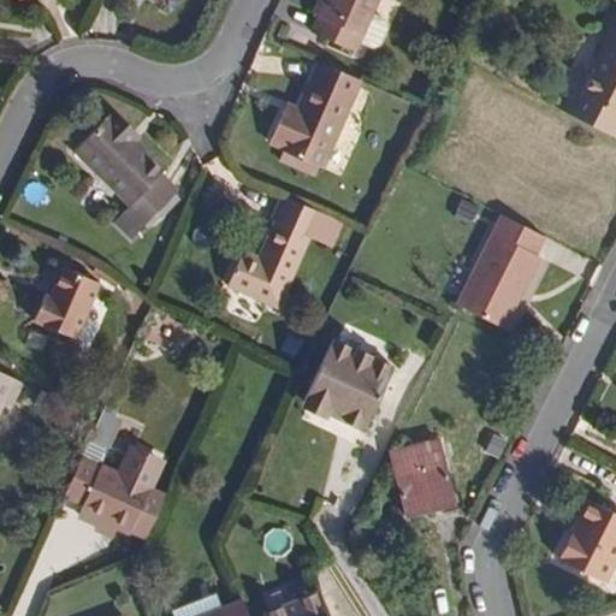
[(377,0),(326,0),(319,17),(312,33),(355,51),(359,41),(373,47),(380,45),(388,27),(385,21),(371,13),(377,0)]
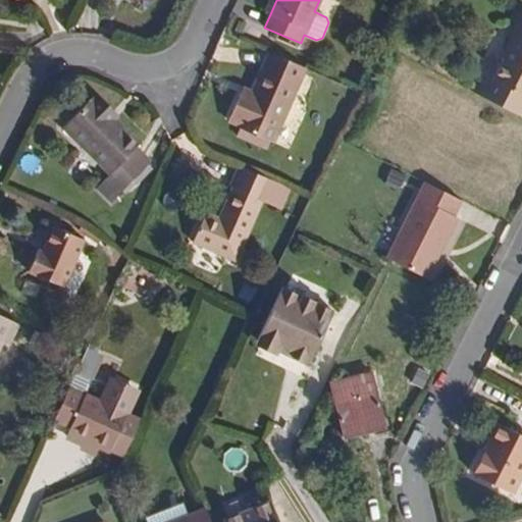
[(276,0),(270,0),(265,12),(270,14),(276,0)]
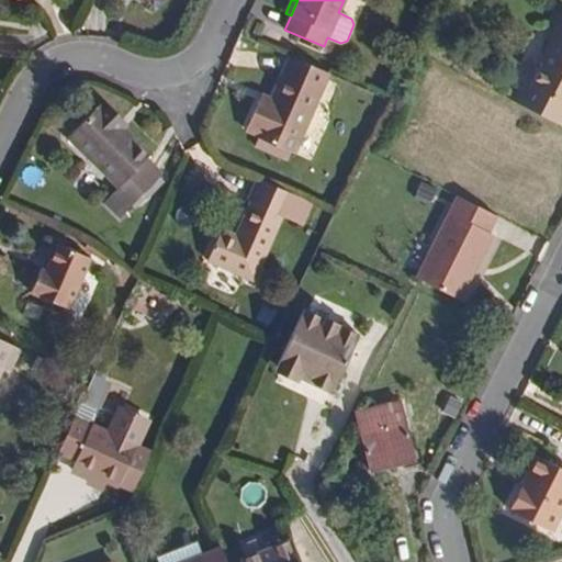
[(561,14),(554,11),(550,20),(558,23),(538,63),(542,65),(531,87),(526,97),(514,91),(509,99),(561,125),(561,123),(561,14)]
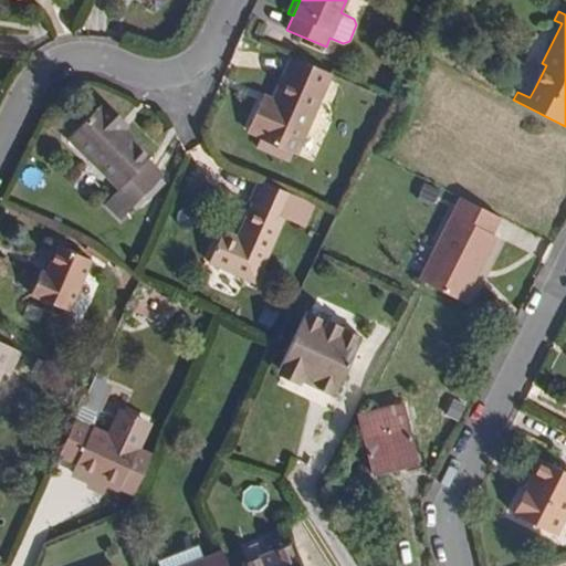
[(296,154),(332,73),(293,56),(274,98),(272,104),(261,100),(248,130),(261,137),(293,153),(296,154)]
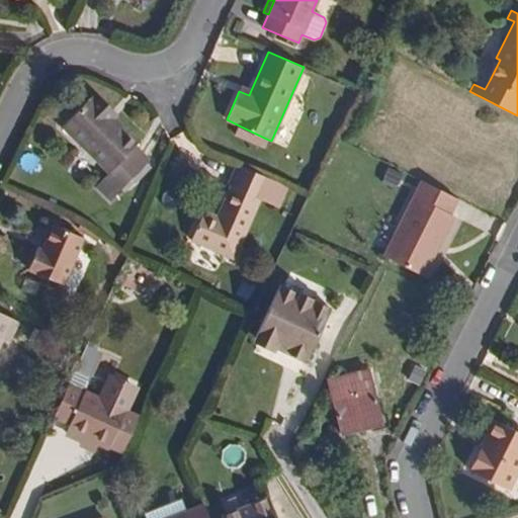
[(249,95),(251,90),(242,86),(239,91),(249,95)]
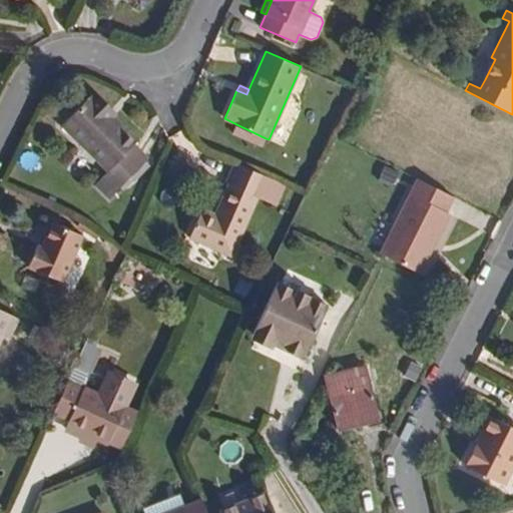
[(109,198),(148,159),(134,145),(138,141),(114,117),(105,109),(109,105),(96,93),(93,97),(91,95),(62,125),(108,170),(95,184),(109,198)]
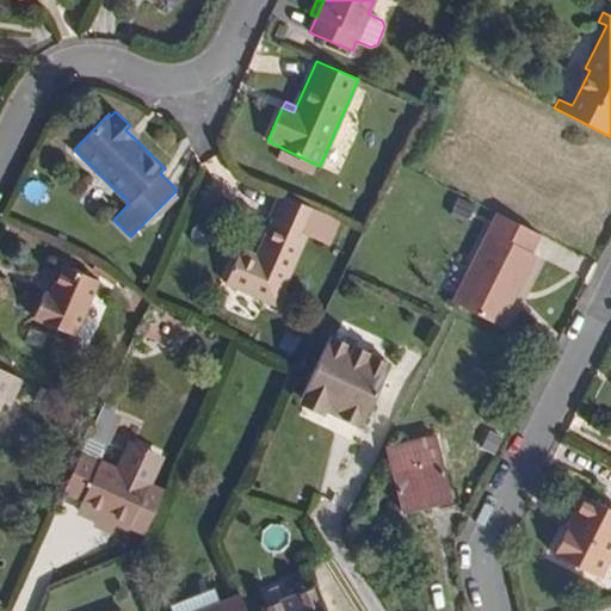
[(140,135),(130,125),(125,130),(136,140),(140,135)]
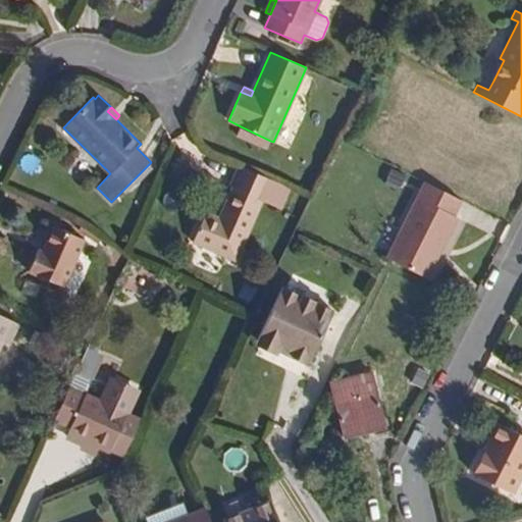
[(241,126),(238,135),(267,149),(270,141),(241,126)]
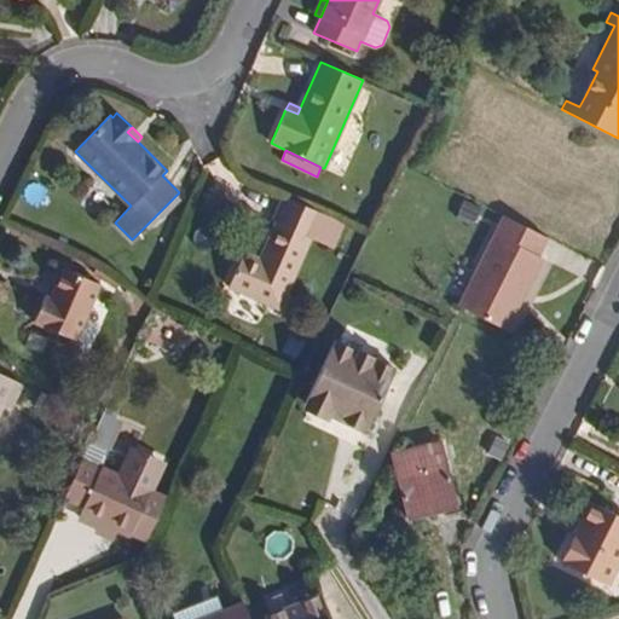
[(339,220),(284,196),(273,220),(276,221),(260,259),(244,252),(229,287),(279,310),(311,238),(328,246),(339,220)]
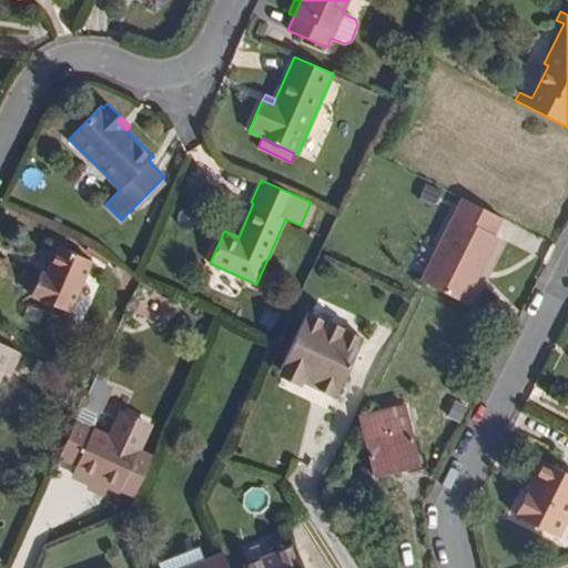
[(301,225),(305,227),(315,204),(311,202),(301,225)]
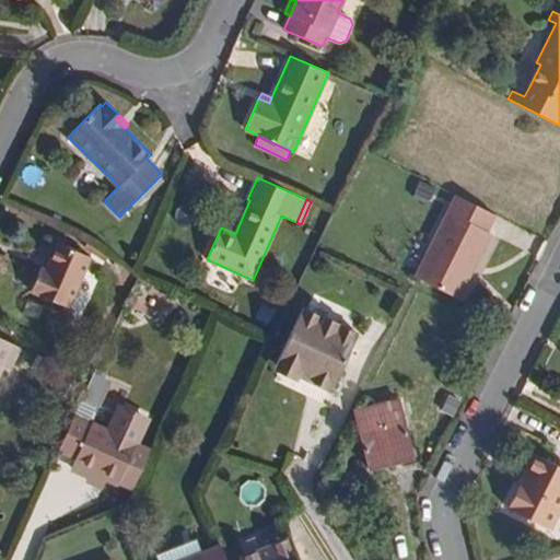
[(450,208),(409,289),(452,311),(485,246),(481,244),(489,228),(450,208)]
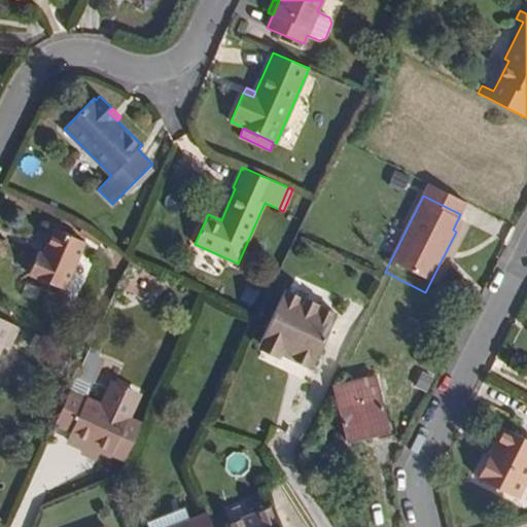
[(29,274),(64,289),(84,242),(55,229),(43,254),(39,252),(29,274)]
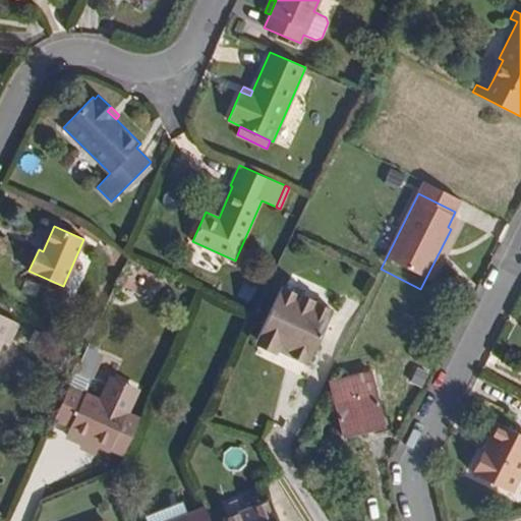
[(284,283),(258,336),(279,345),(281,341),(311,355),(334,307),(284,283)]
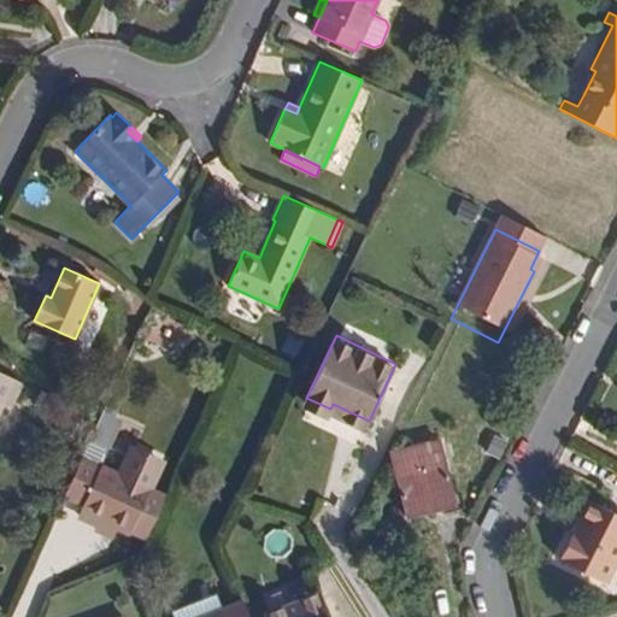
[(0,412),(4,405),(11,409),(23,383),(0,371),(0,412)]
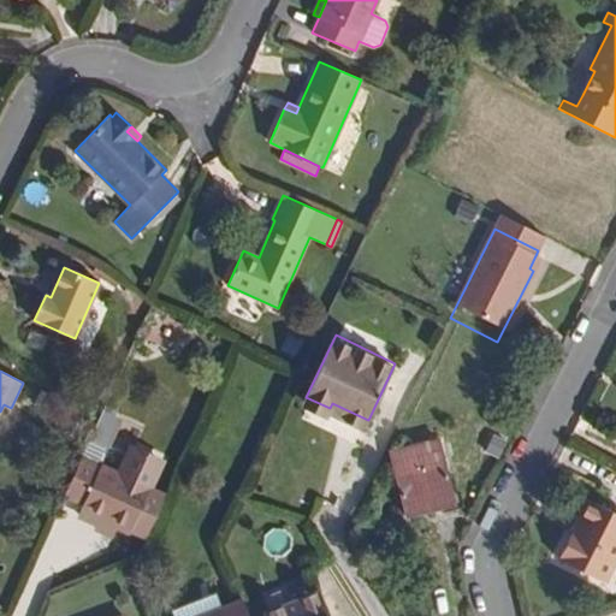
[(368,420),(332,403),(330,408),(366,426),(368,420)]
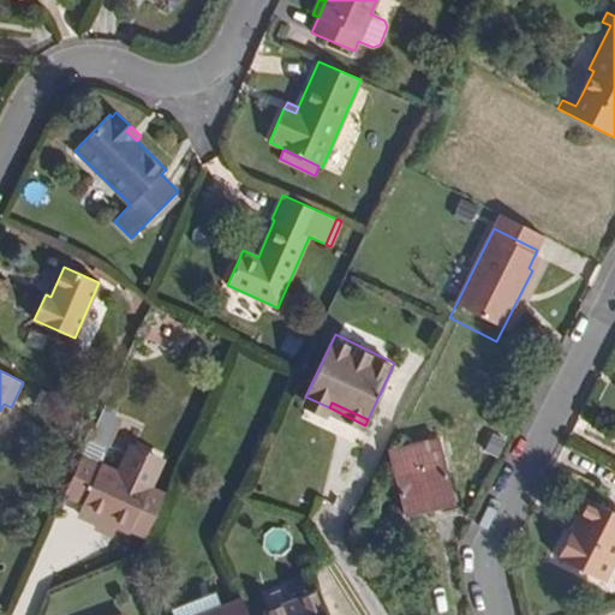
[(106,445),(107,445),(118,421),(101,412),(90,437),(106,445)]
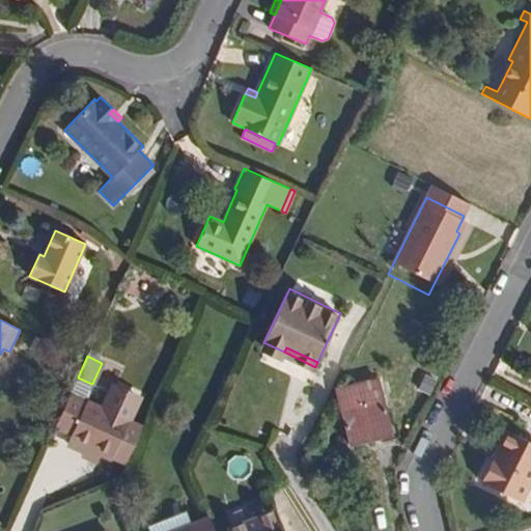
[(78,378),(71,394),(84,400),(91,384),(78,378)]
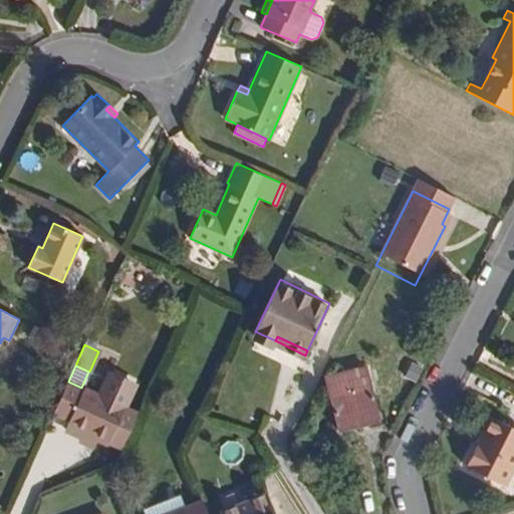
[(377,414),(365,366),(325,376),(339,430),(359,425),(358,418),(377,414)]
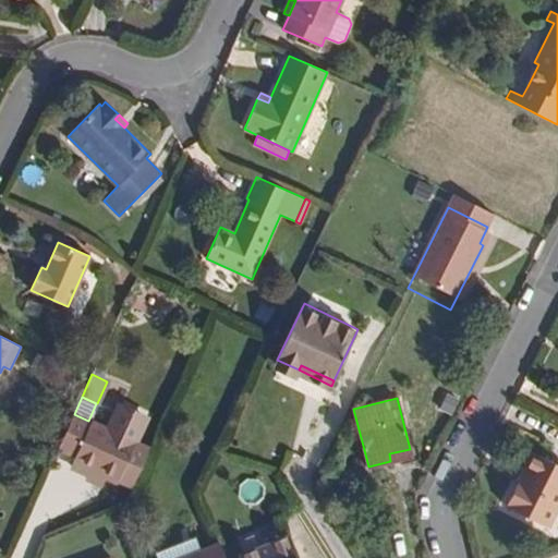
[(443,399),(434,416),(448,424),(457,407),(443,399)]
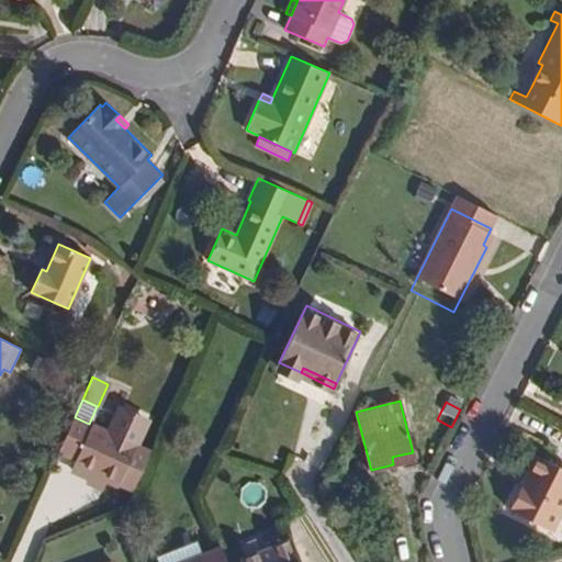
[(89,424),(75,417),(58,452),(76,460),(71,471),(89,479),(88,480),(102,486),(105,478),(120,484),(121,482),(133,489),(148,453),(136,448),(147,423),(120,409),(114,423),(116,424),(112,434),(89,424)]
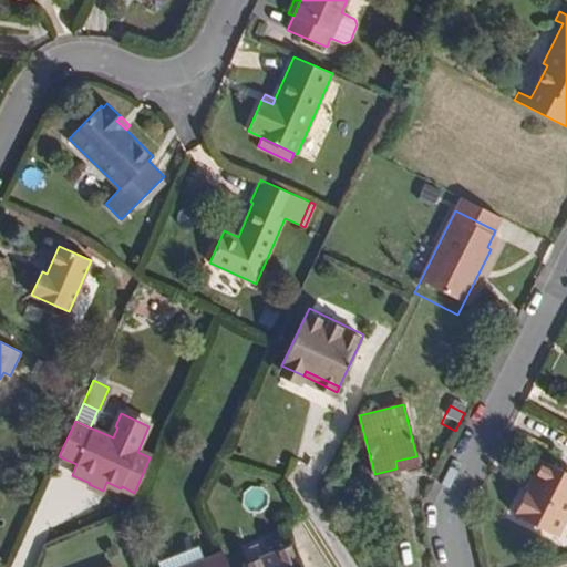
[(397,468),(419,464),(416,456),(395,461),(397,468)]
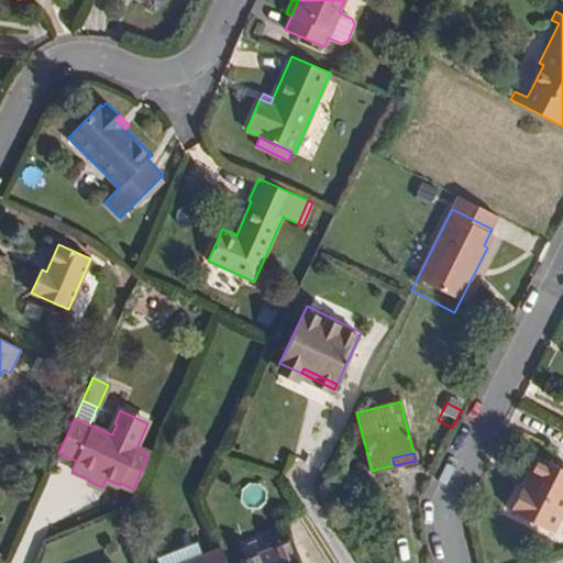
[(552,532),(562,510),(562,468),(538,456),(510,510),(552,532)]
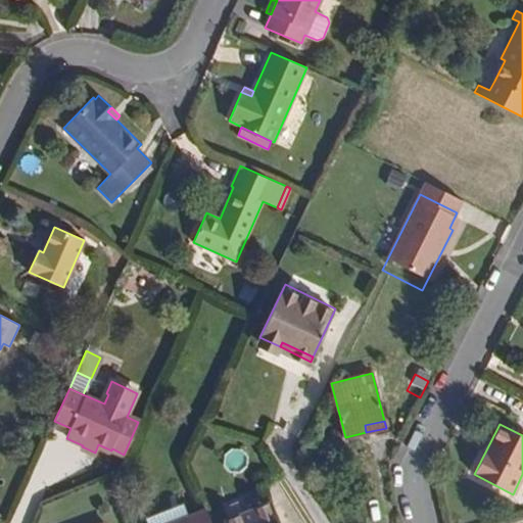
[(280,522),(272,502),(225,521),(225,522),(280,522)]
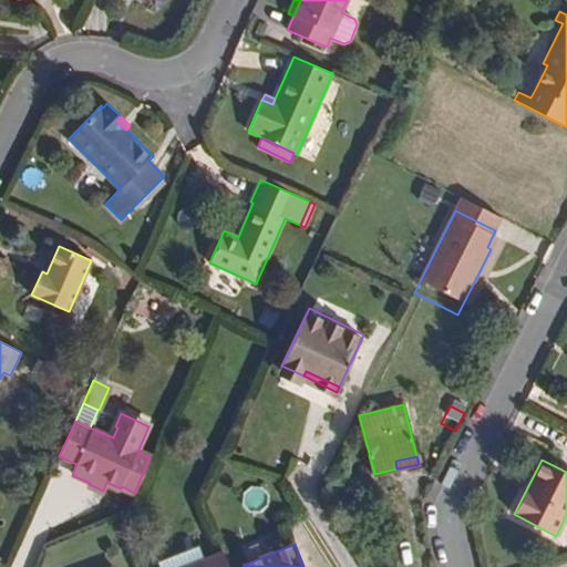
[(158,563),(160,566),(183,566),(204,559),(198,546),(158,563)]
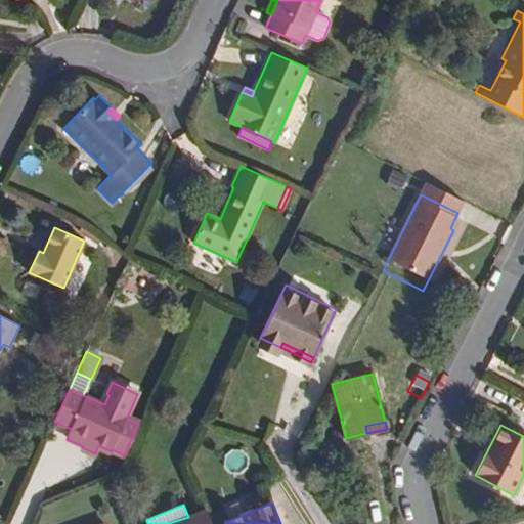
[(211,523),(206,510),(188,517),(169,523),(211,523)]
